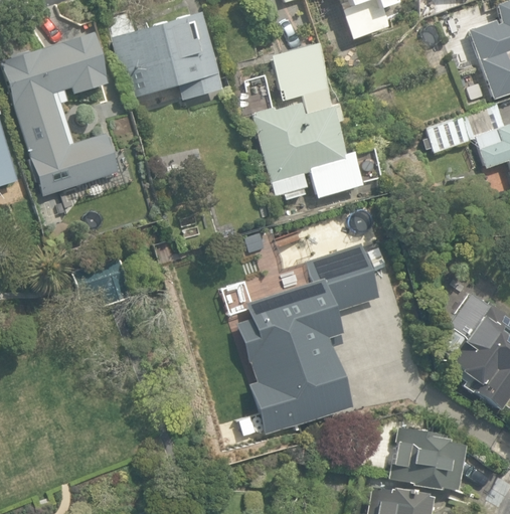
[(336,0),(352,40),(386,27),(378,8),(390,4),(388,0),(333,0),(336,0)]
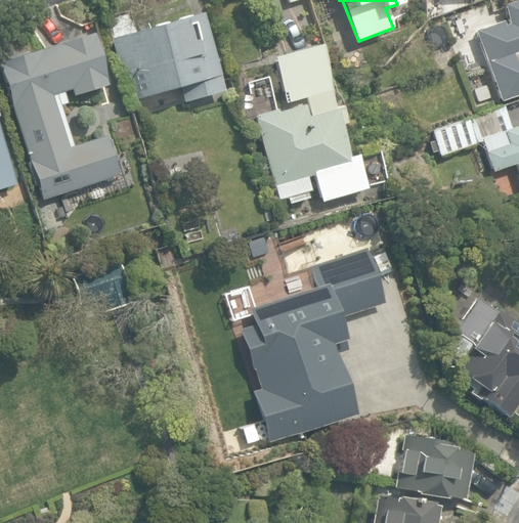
[(476,29),(502,99),(518,93),(518,0),(512,0),(507,2),(512,16),(476,29)]
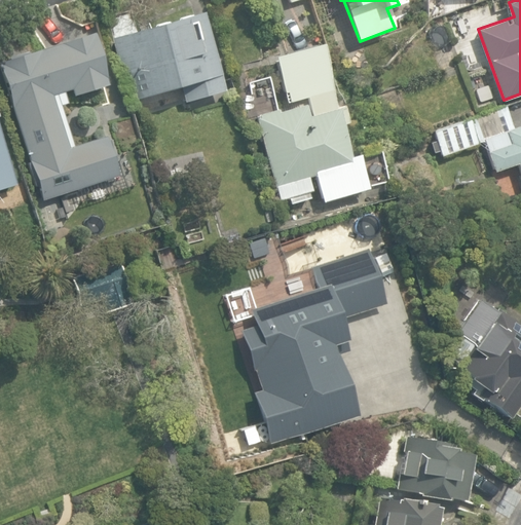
[(183,86),(187,101),(227,89),(206,10),(141,29),(135,7),(107,15),(113,38),(122,73),(129,72),(137,99),(183,86)]
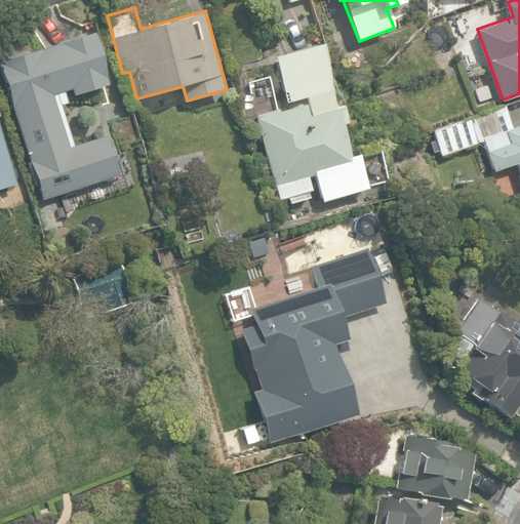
[(1,62),(45,200),(120,175),(107,135),(77,145),(64,106),(70,104),(66,91),(74,89),(76,95),(109,85),(92,33),(1,62)]
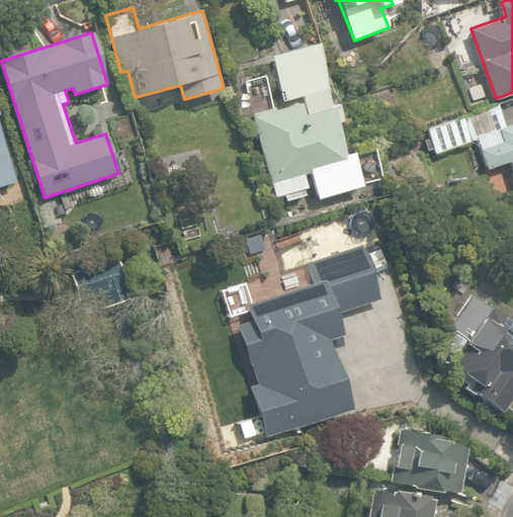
[(287,193),(289,200),(307,195),(306,189),(309,188),(305,174),(312,172),(320,198),(365,185),(355,152),(347,154),(338,122),(345,120),(340,103),(340,102),(333,104),(316,44),(272,56),(281,91),(285,90),(287,99),(305,94),(310,113),(303,115),(300,103),(274,110),(274,107),(255,113),(256,115),(253,116),(275,197),(287,193)]
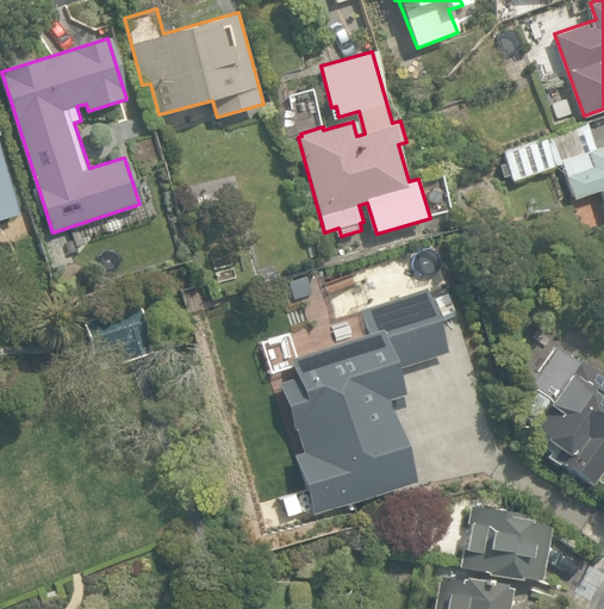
[(602,192),(603,196),(603,145),(597,148),(589,124),(508,154),(517,182),(562,166),(574,202),(602,192)]
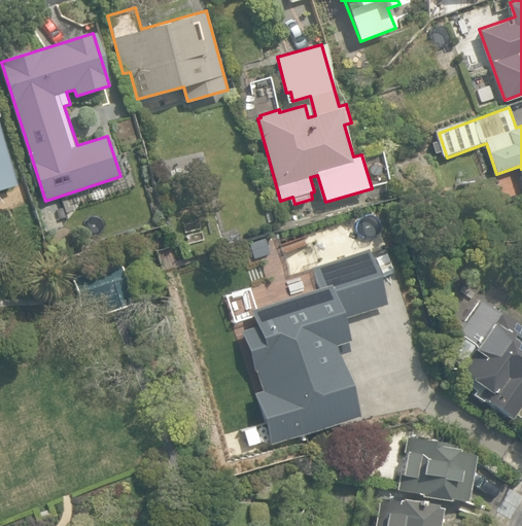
[(0,188),(18,183),(0,129),(0,188)]
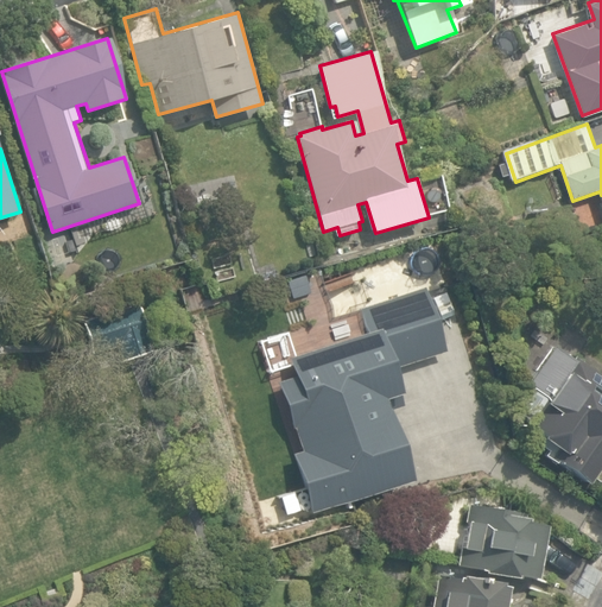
[(227,283),(242,277),(235,260),(220,266),(227,283)]
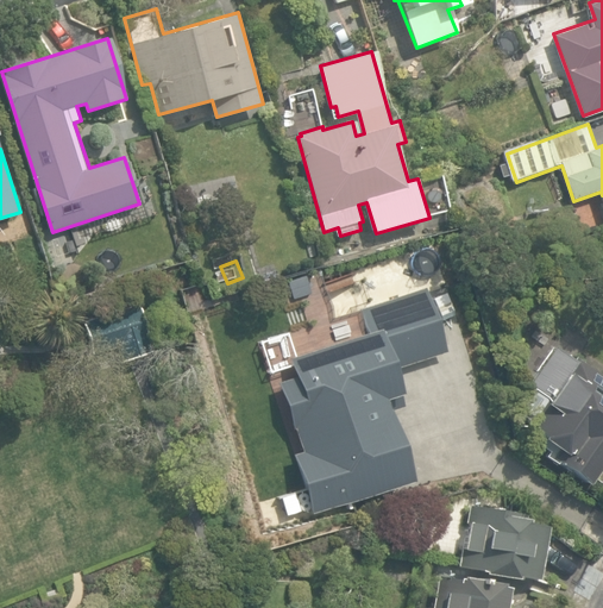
[(318,376),(284,384),(311,455),(300,457),(315,505),(407,477),(378,396),(394,392),(387,369),(443,350),(426,295),(369,312),(374,337),(313,357),(318,376)]
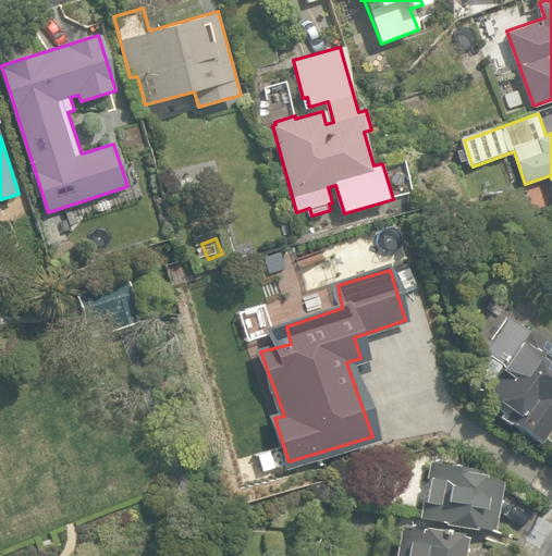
[(108,316),(112,331),(140,323),(127,278),(76,292),(85,322),(108,316)]
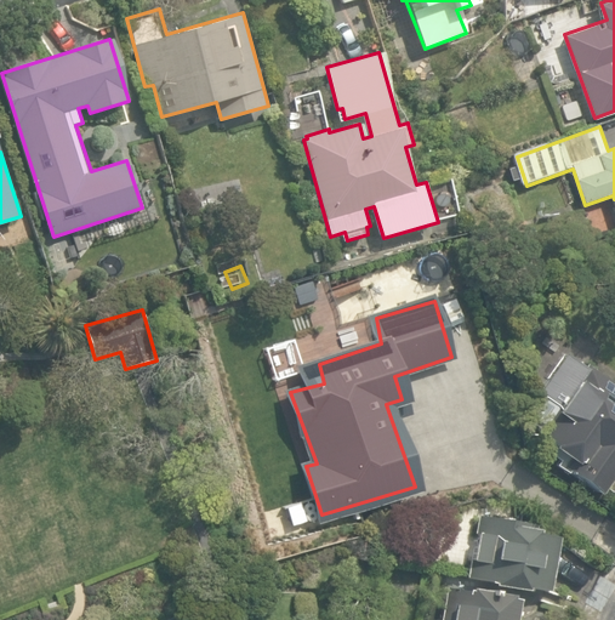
[(548,449),(604,491),(614,479),(614,379),(590,360),(588,362),(586,365),(570,353),(544,392),(550,396),(535,416),(546,424),(540,432),(556,442),(548,449)]
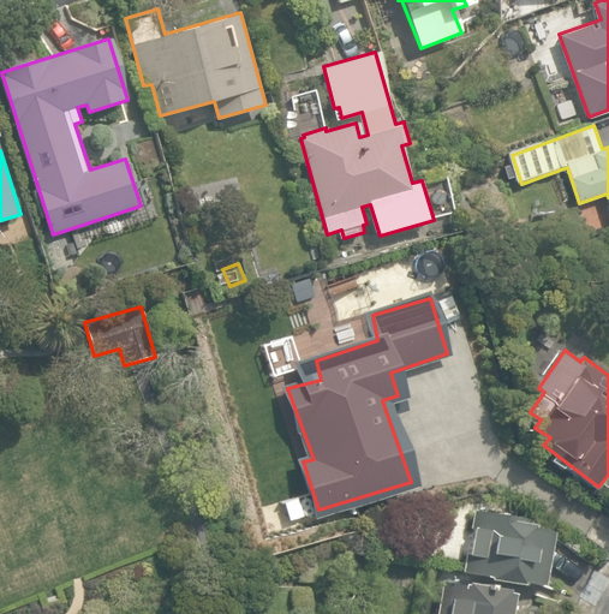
[(469,572),(544,584),(553,530),(530,526),(531,519),(478,510),(469,572)]
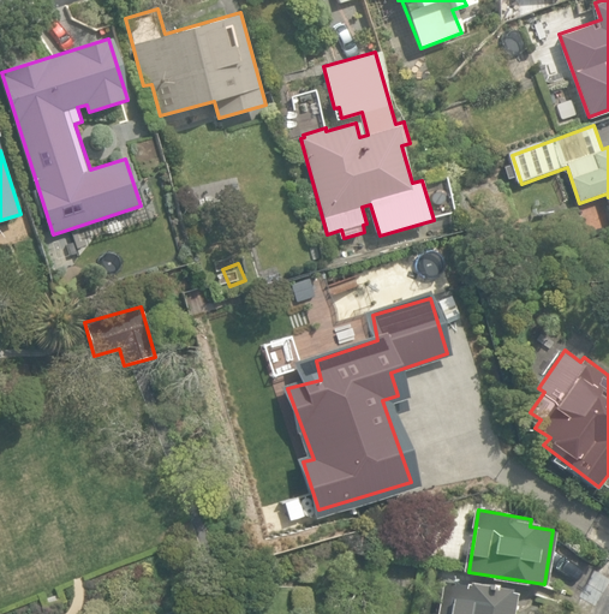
[(512,613),(517,594),(507,591),(507,589),(467,580),(466,584),(445,579),(437,613),(512,613)]
